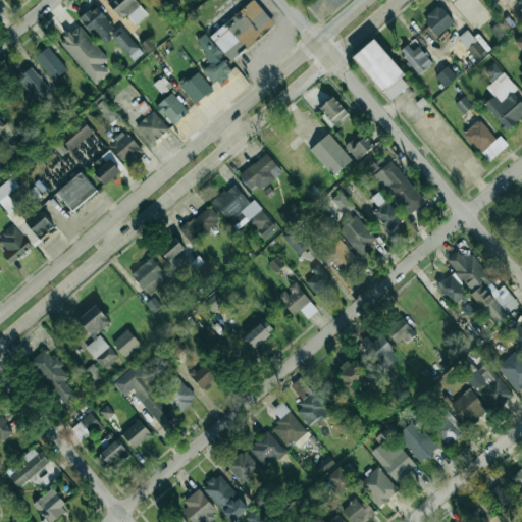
[(110,0),(107,3),(122,20),(126,16),(136,25),(147,14),(134,0),(110,0)]
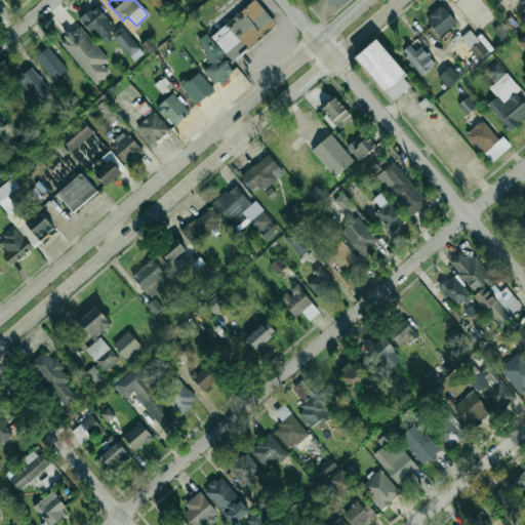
[(233,63),(276,24),(254,0),(252,0),(210,38),(233,63)]
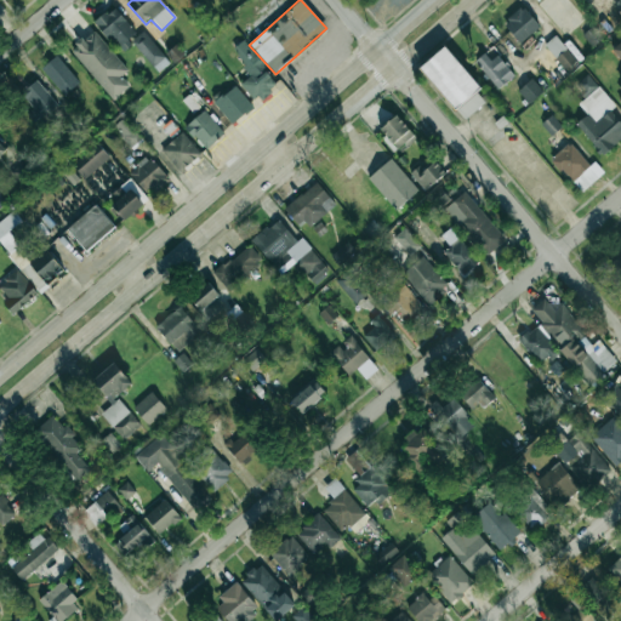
[(95,23),(123,52),(131,44),(127,40),(136,32),(112,6),(95,23)]
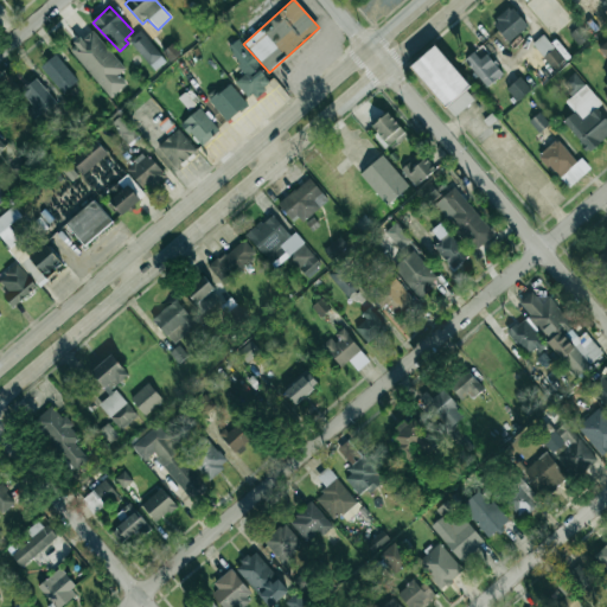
[(528,26),(510,6),(491,24),(509,43),(528,26)]
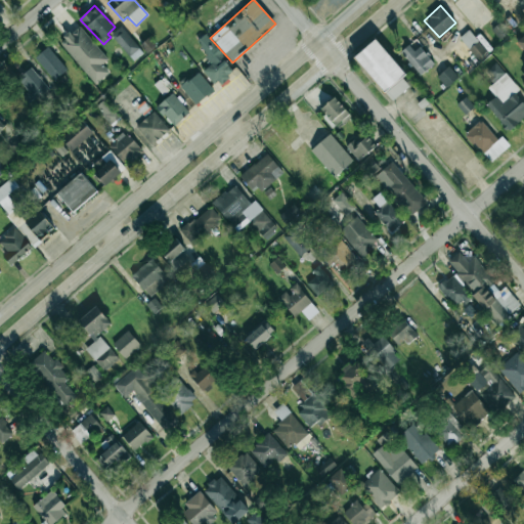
[(102,64),(107,60),(80,26),(59,41),(94,85),(108,73),(102,64)]
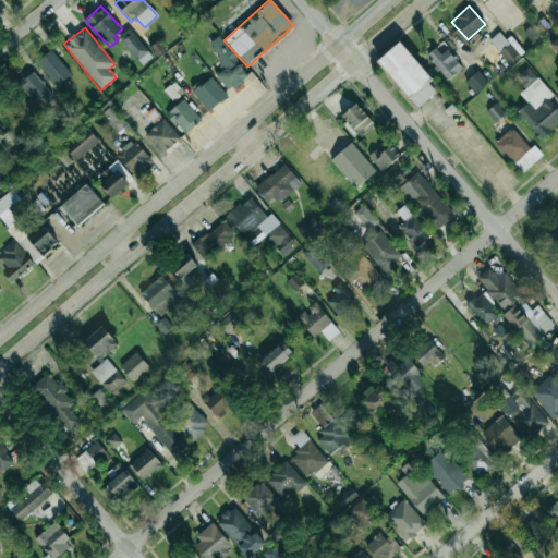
[(117,37),(142,65),(153,56),(128,27),(117,37)]
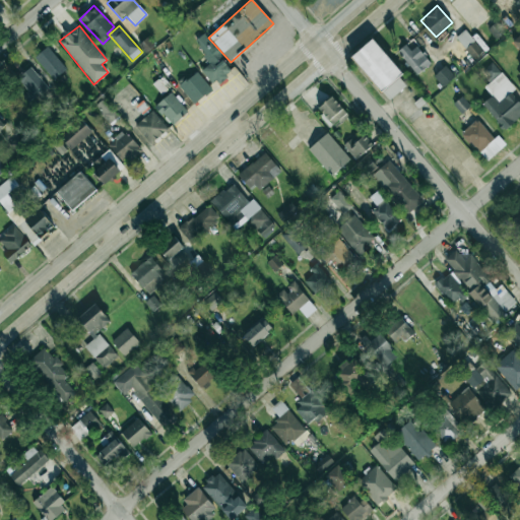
[(455,39),(473,59),(482,51),(464,30),(455,39)]
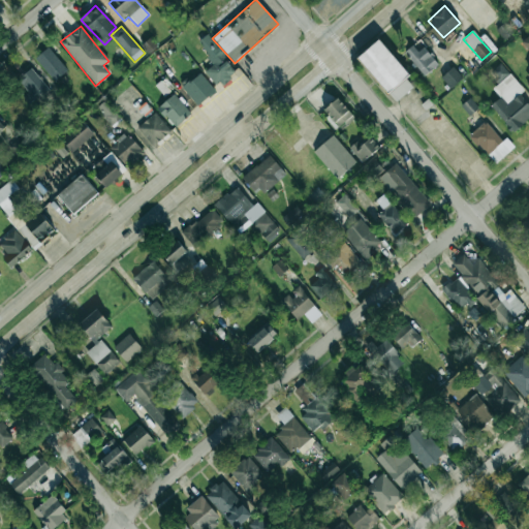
[(217,87),(237,71),(207,35),(197,42),(214,64),(205,71),(217,87)]
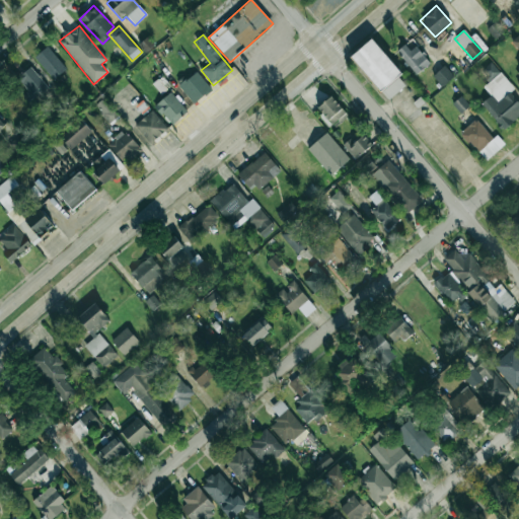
[(405,86),(398,77),(400,75),(373,39),(351,55),(385,101),(405,86)]
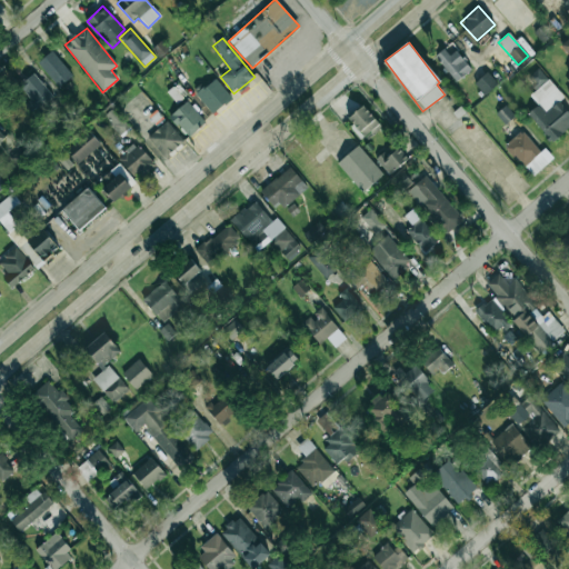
[(448,46),(435,57),(457,82),(470,70),(448,46)]
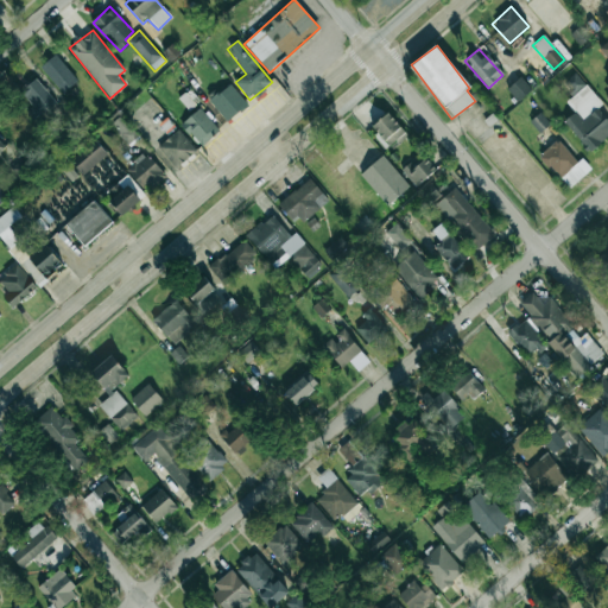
[(77,81),(56,55),(40,67),(63,94),(77,81)]
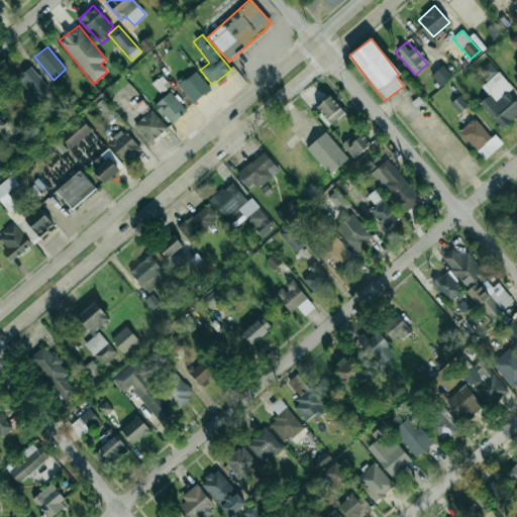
[(490,79),(497,71),(489,63),(481,71),(490,79)]
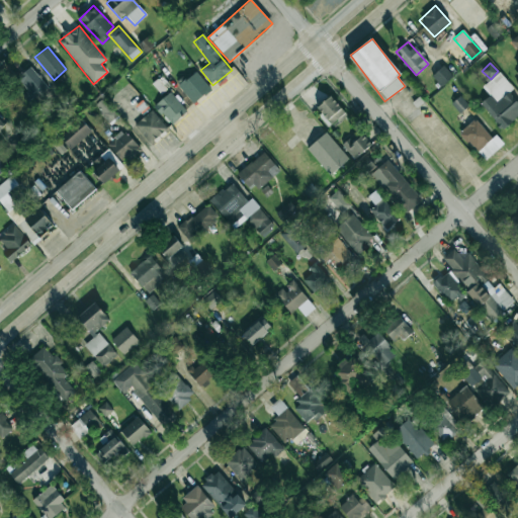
[(453,76),(442,65),(432,76),(442,87),(453,76)]
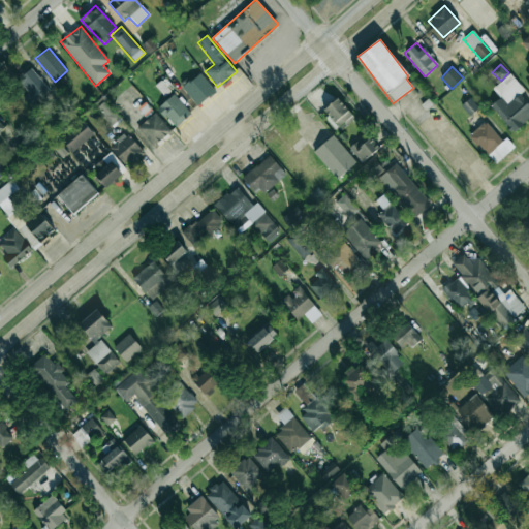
[(197,106),(215,91),(199,72),(182,88),(197,106)]
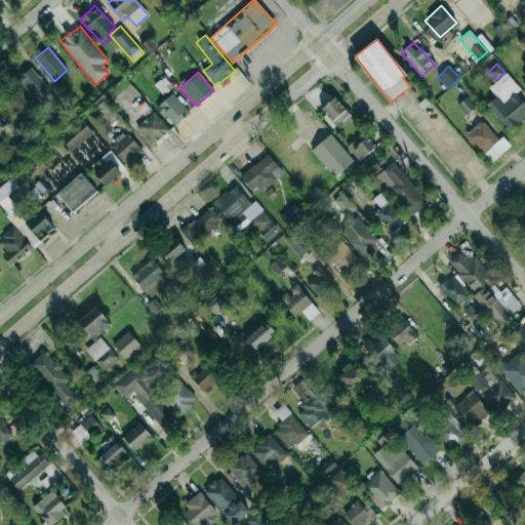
[(524,104),(515,93),(520,89),(506,73),(489,88),(496,96),(486,106),(510,132),(524,118),(524,104)]
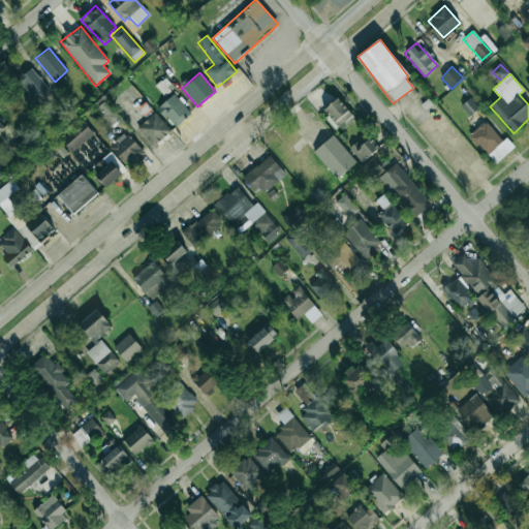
[(157,109),(175,127),(191,113),(174,94),(157,109)]
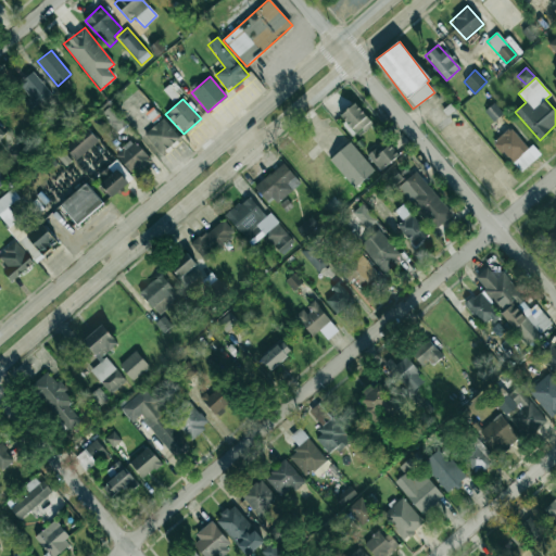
[(373,124),(354,103),(338,117),(355,138),(373,124)]
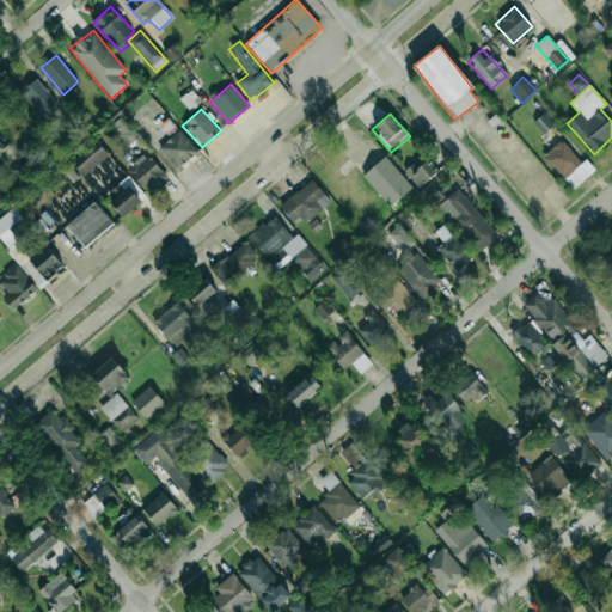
[(533,122),(544,134),(554,126),(543,114),(533,122)]
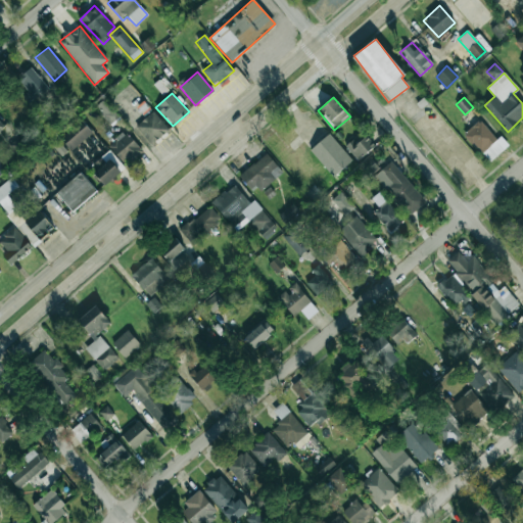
[(95,106),(110,124),(119,116),(103,99),(95,106)]
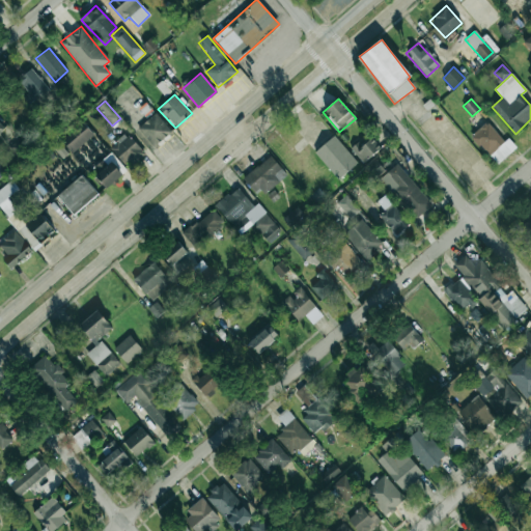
[(151,111),(145,103),(139,107),(145,116),(151,111)]
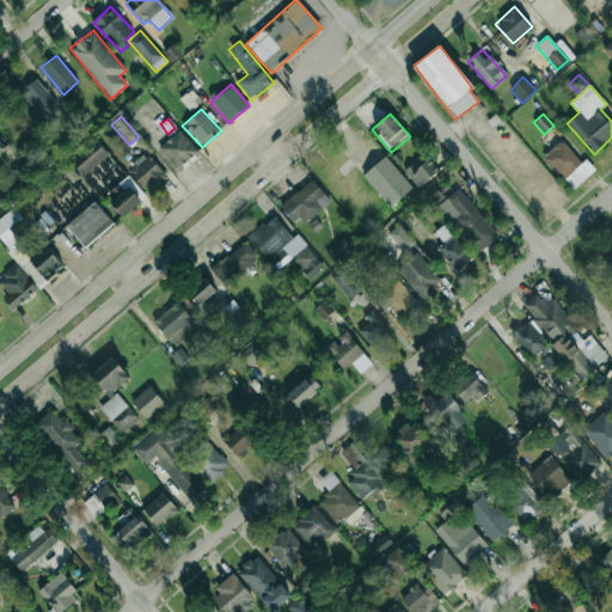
[(197,153),(179,130),(158,147),(176,170),(197,153)]
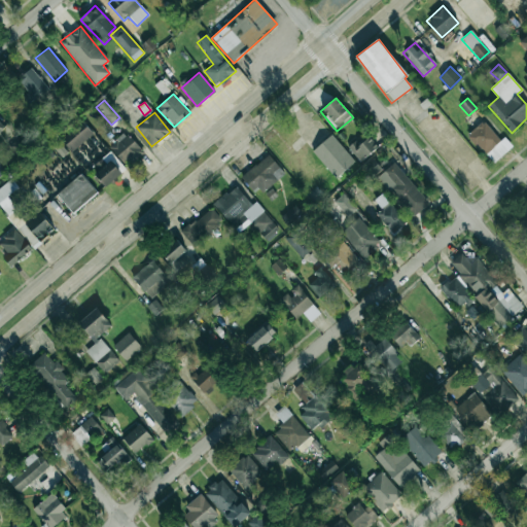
[(71,152),(94,135),(82,120),(60,138),(71,152)]
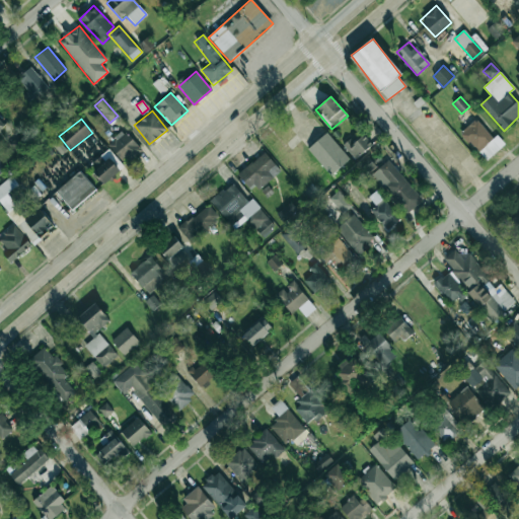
[(501,147),(475,120),(460,134),(486,161),(501,147)]
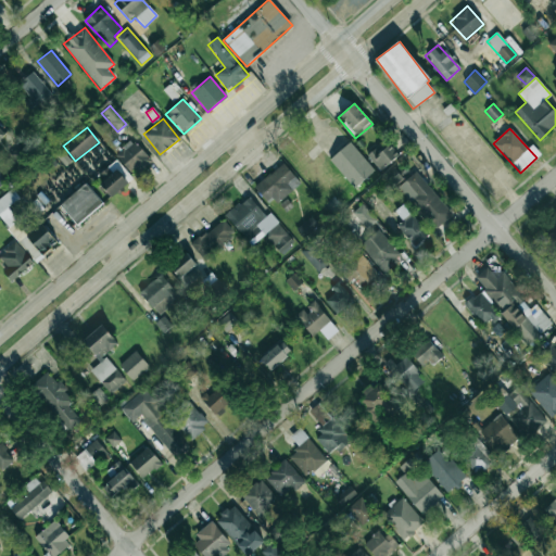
[(115,154),(134,175),(151,160),(131,139),(115,154)]
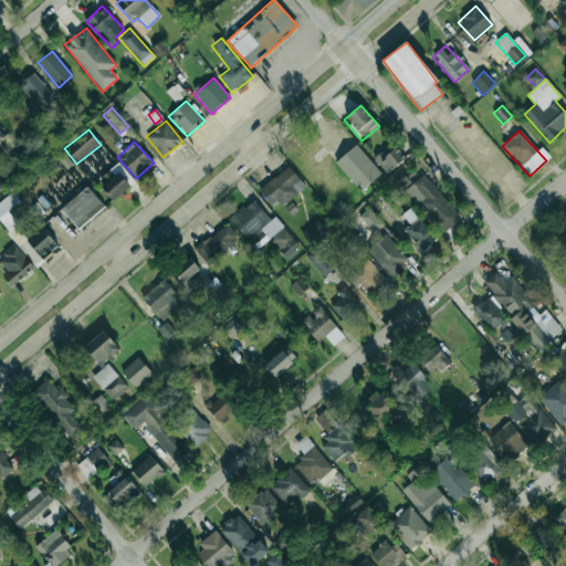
[(379,173),(356,145),(335,163),(359,190),(379,173)]
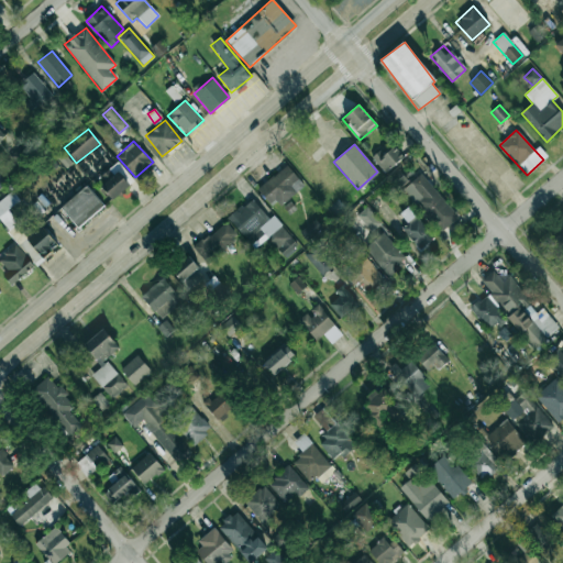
[(385,173),(404,157),(393,144),(374,161),(385,173)]
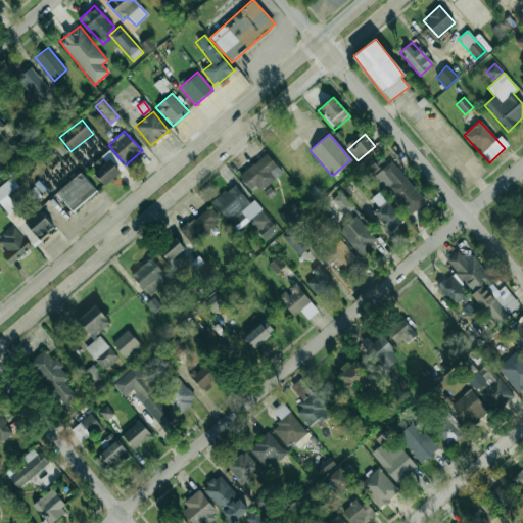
[(104,184),(125,169),(110,150),(90,167),(104,184)]
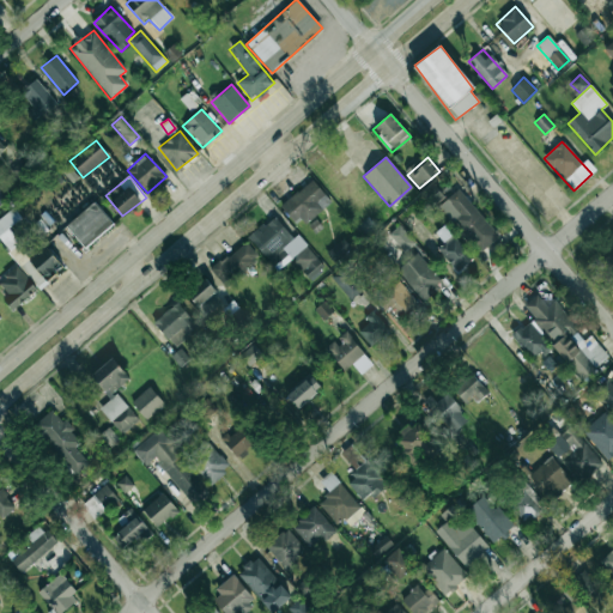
[(280,207),(299,228),(331,200),(311,180),(280,207)]
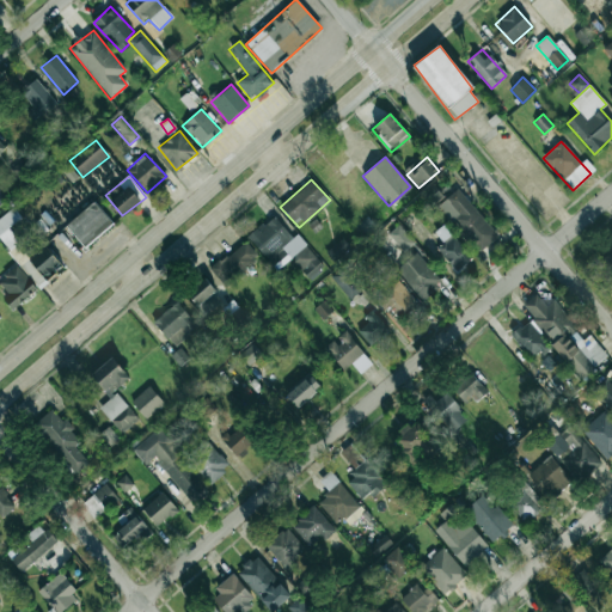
[(432,206),(444,196),(433,184),(421,194),(432,206)]
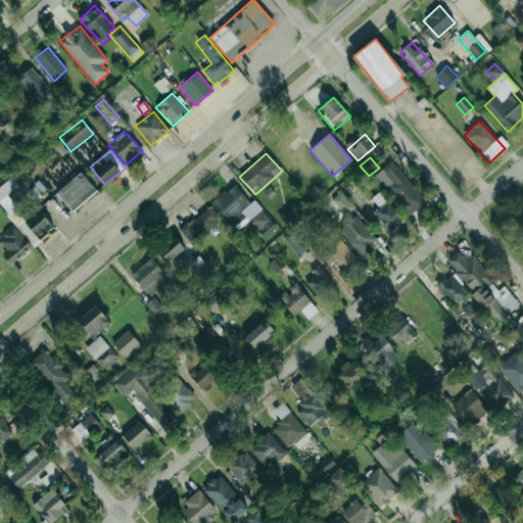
[(410,216),(426,200),(390,161),(374,177),(410,216)]
